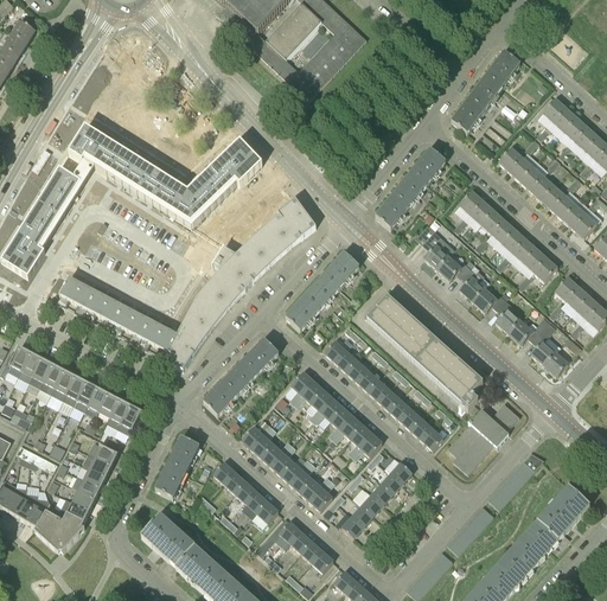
[(0,4),(0,11),(4,14),(14,4),(11,0),(4,0),(0,4)]
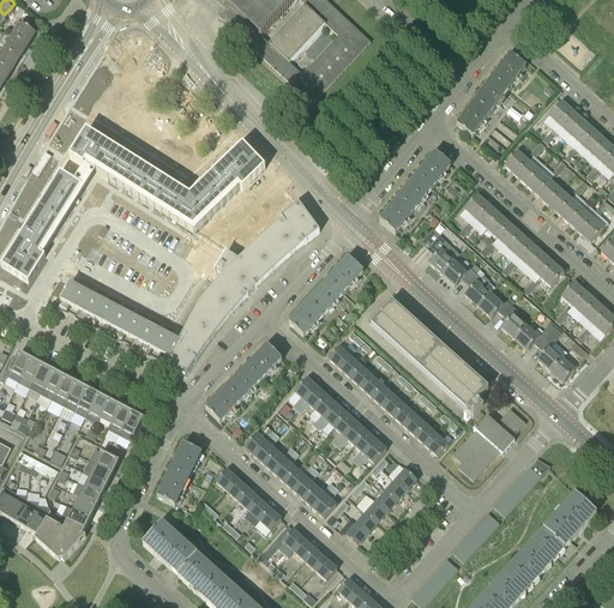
[(223,18),(222,19),(229,26),(230,24),(312,101),(342,70),(371,38),(329,0),(226,0),(229,4),(218,14),(223,18)]
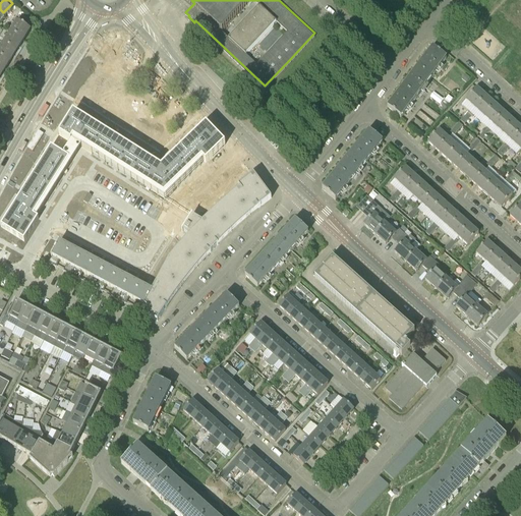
[(10,29),(23,37),(31,25),(17,17),(10,29)]
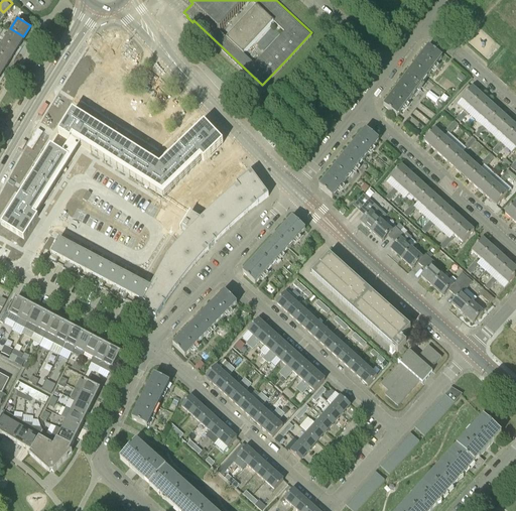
[(3,39),(16,47),(23,36),(10,28),(3,39)]
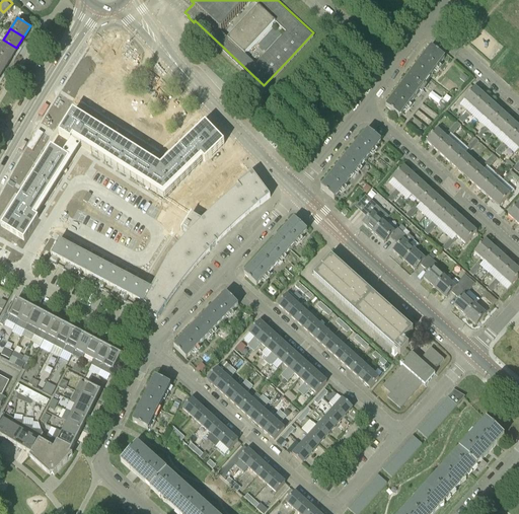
[(0,44),(0,52),(9,59),(16,48),(3,40),(0,44)]
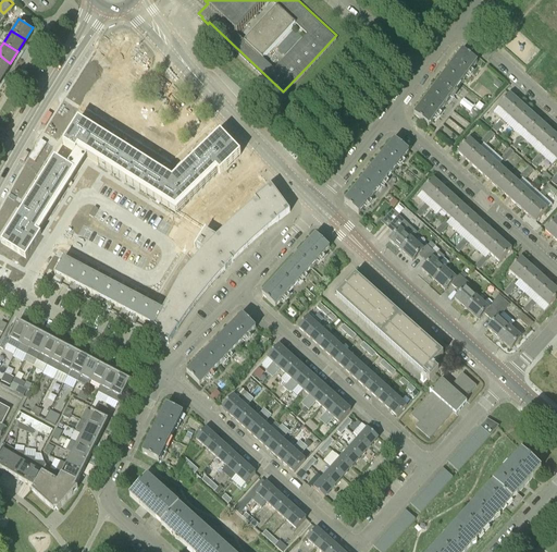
[(462,47),(446,69),(461,80),(478,58),(462,47)]
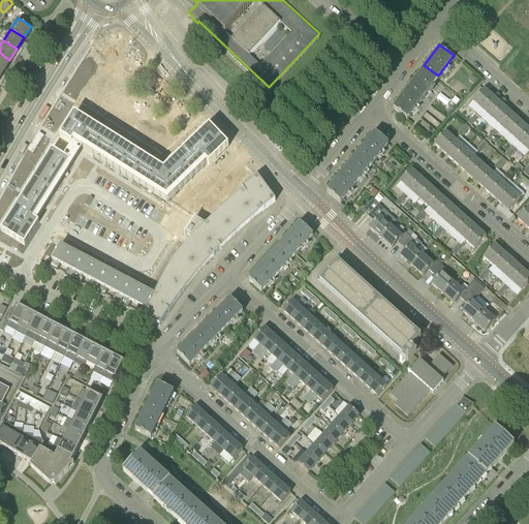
[(0,69),(3,71),(9,60),(0,53),(0,69)]
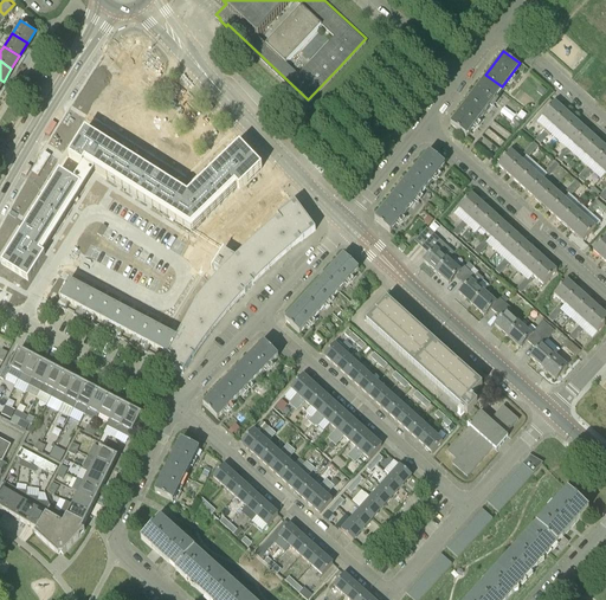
[(484,109),(502,86),(485,75),(469,97),(484,109)]
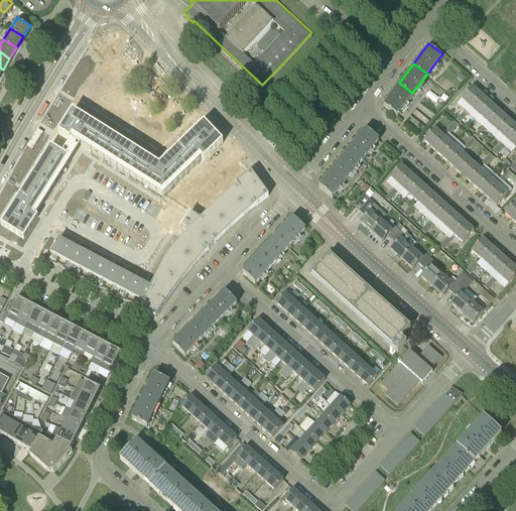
[(399,83),(394,89),(384,103),(397,113),(412,93),(399,83)]
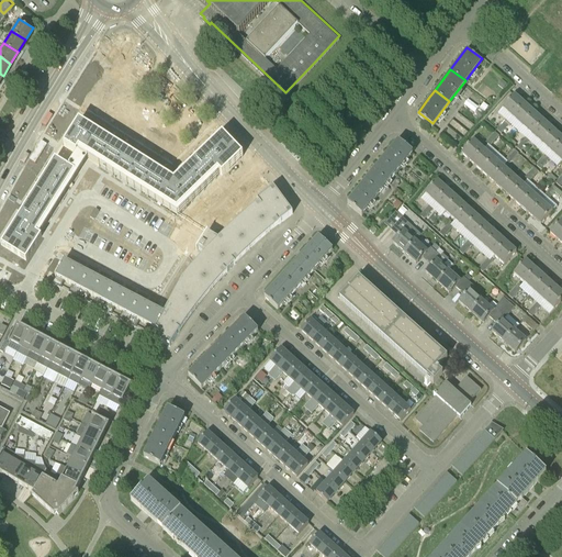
[(502,104),(512,113),(524,99),(514,90),(502,104)]
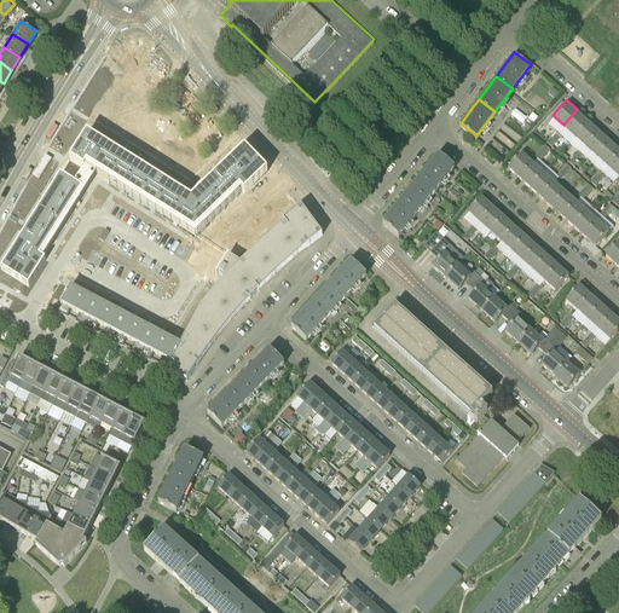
[(563,125),(574,134),(588,119),(577,109),(563,125)]
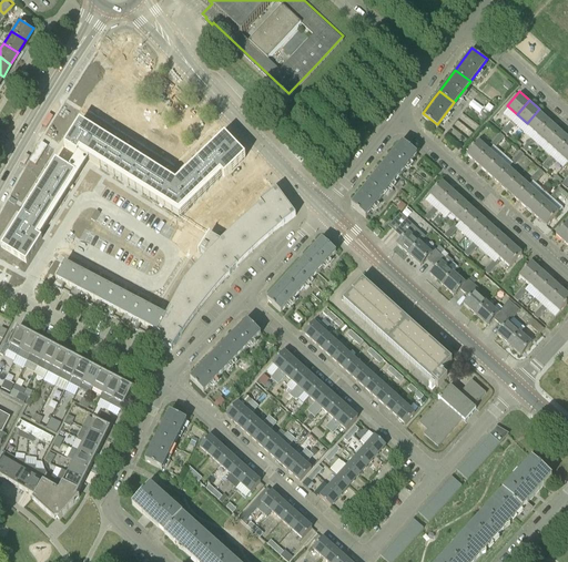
[(527,123),(537,132),(549,118),(539,109),(527,123)]
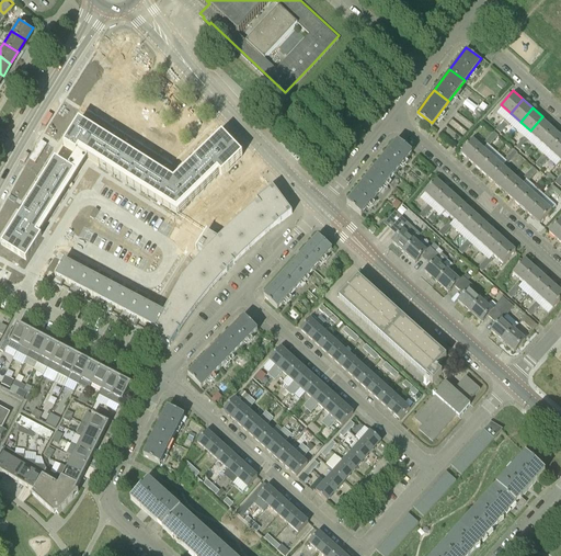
[(496,125),(499,127),(508,115),(506,113),(496,125)]
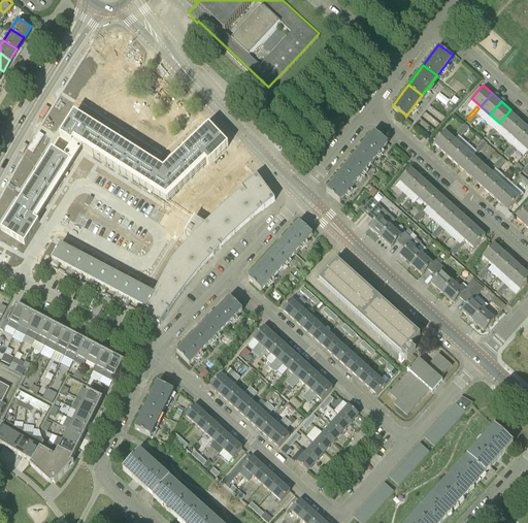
[(469,120),(470,121),(481,110),(479,108),(469,120)]
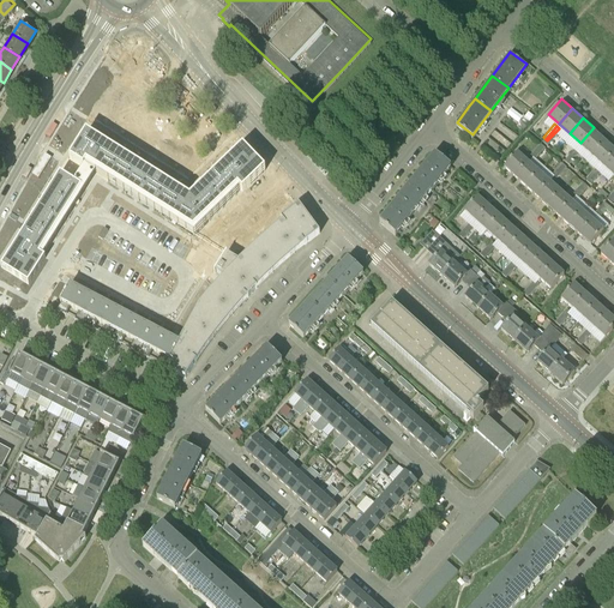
[(86,127),(70,154),(84,163),(86,158),(193,226),(239,182),(242,187),(265,166),(242,142),(190,193),(86,127)]
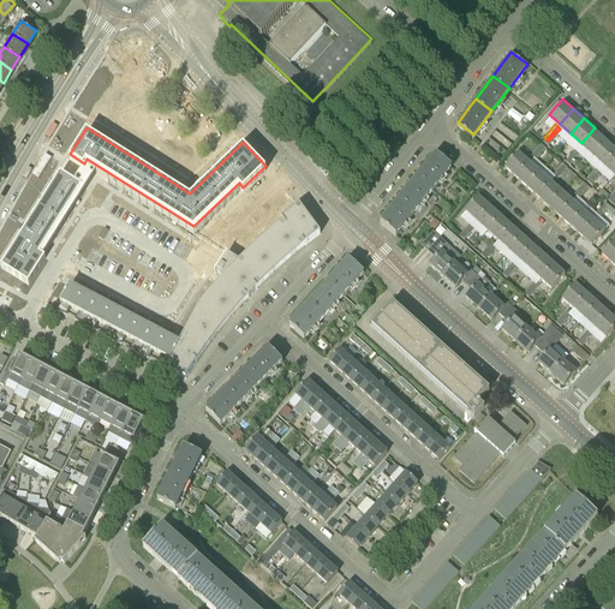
[(581,143),(592,153),(605,137),(595,127),(581,143)]
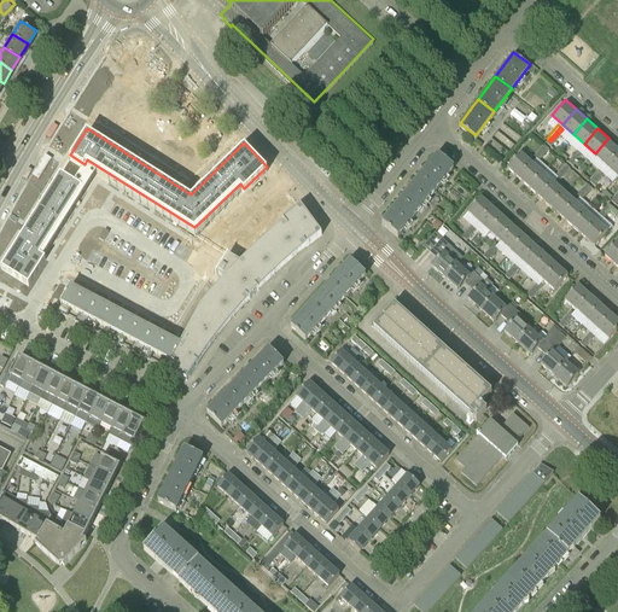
[(595,153),(606,163),(617,149),(617,146),(608,138),(595,153)]
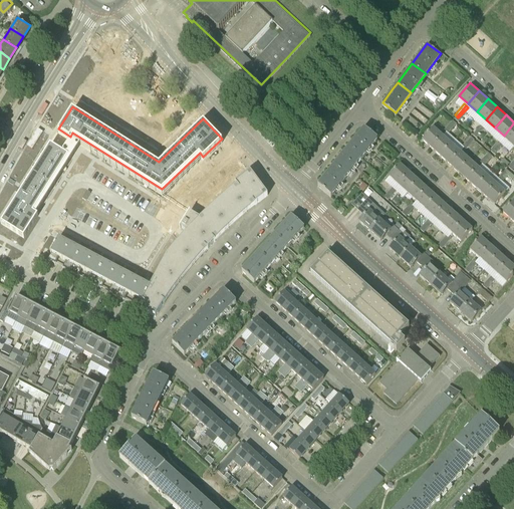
[(443,128),(445,130),(455,118),(453,116),(443,128)]
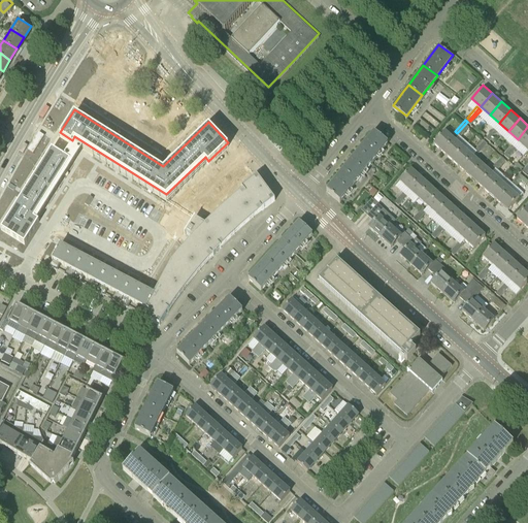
[(457,133),(459,134),(468,124),(467,122),(457,133)]
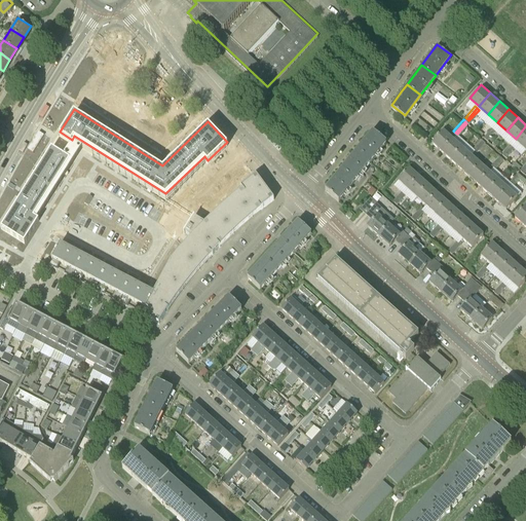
[(484,134),(486,135),(495,124),(493,123),(484,134)]
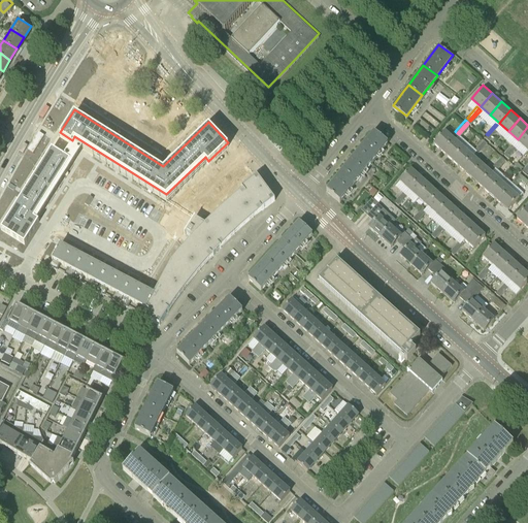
[(488,135),(489,137),(499,127),(497,125),(488,135)]
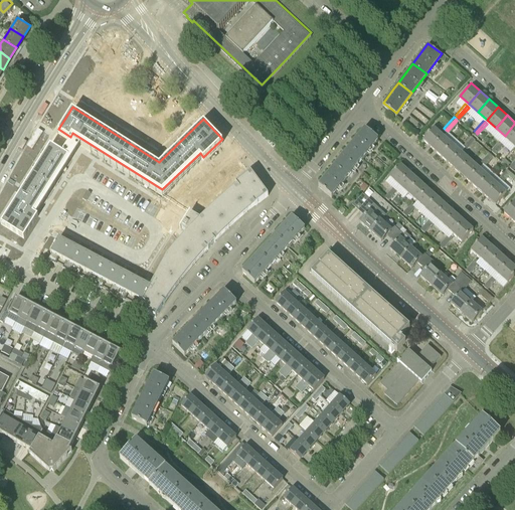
[(422,136),(432,144),(443,132),(434,124),(422,136)]
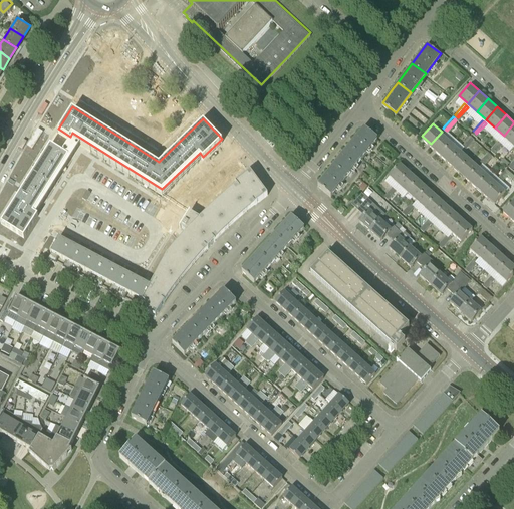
[(513,123),(504,136),(513,144),(513,142),(513,123)]
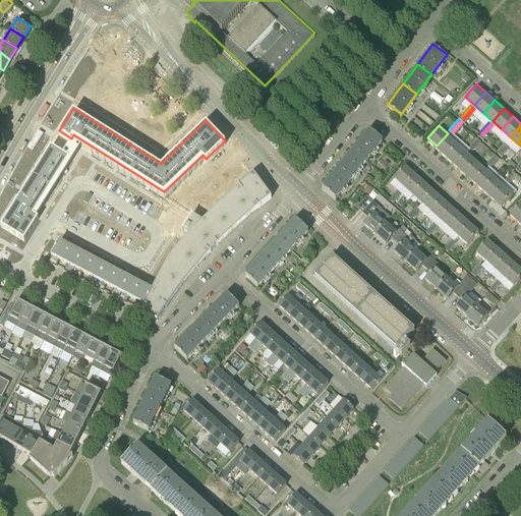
[(369,126),(353,146),(366,157),(383,137),(369,126)]
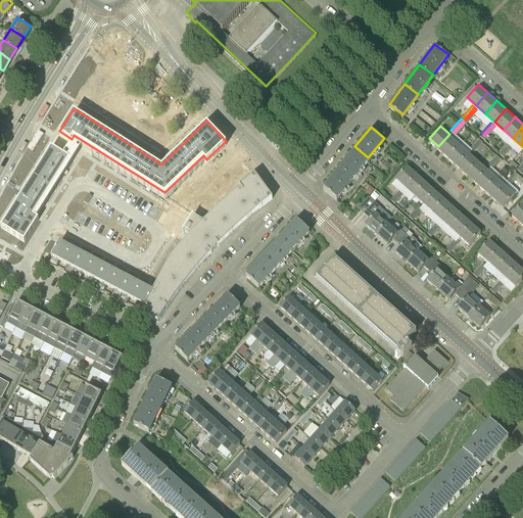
[(438,146),(447,154),(459,142),(449,134),(438,146)]
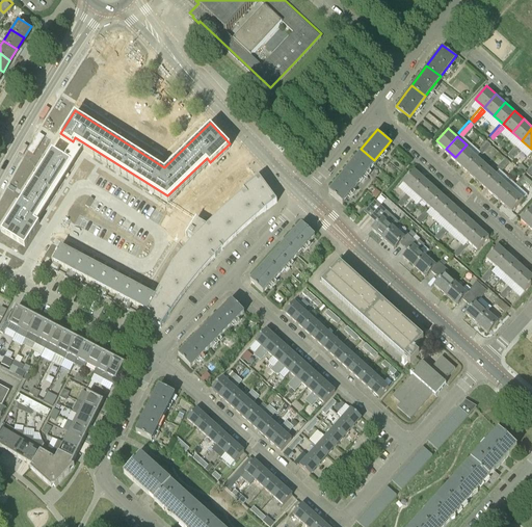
[(477,149),(479,150),(488,139),(487,137),(477,149)]
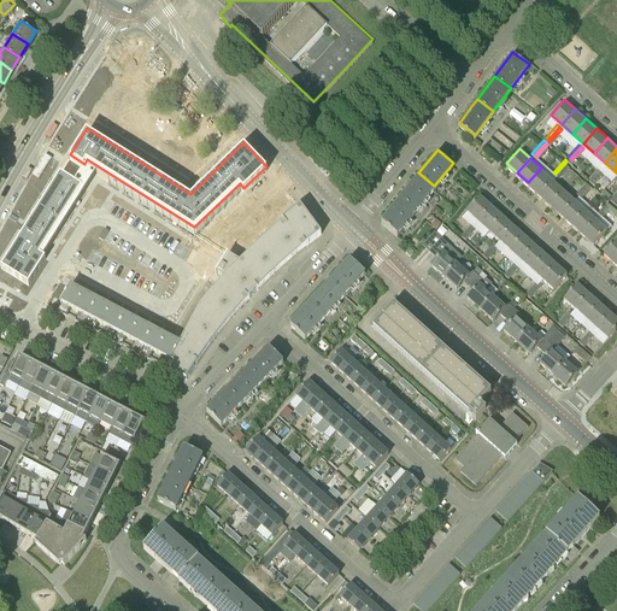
[(556,174),(557,176),(569,163),(566,162),(556,174)]
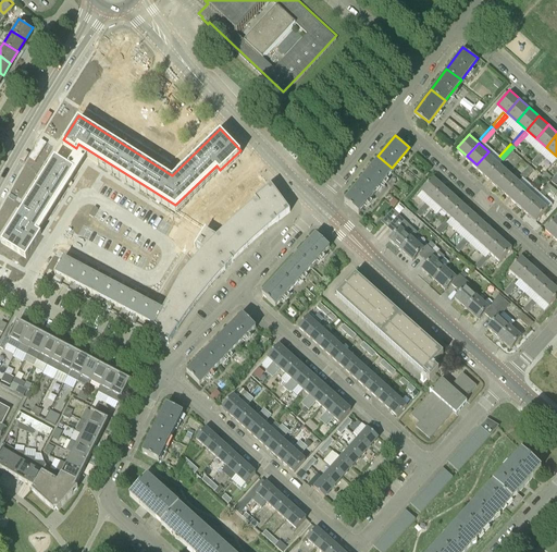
[(531,159),(533,161),(544,149),(542,147),(531,159)]
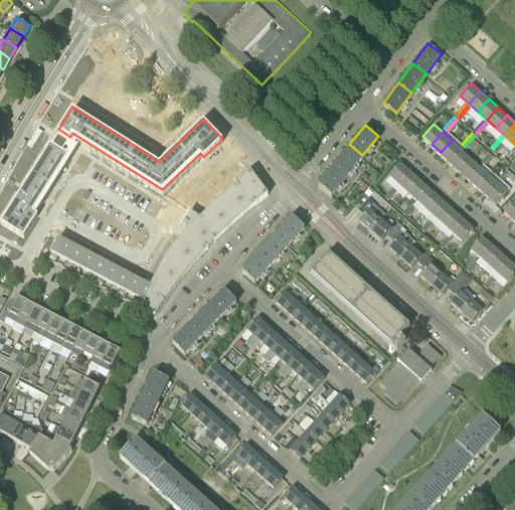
[(493,149),(495,151),(505,140),(503,138),(493,149)]
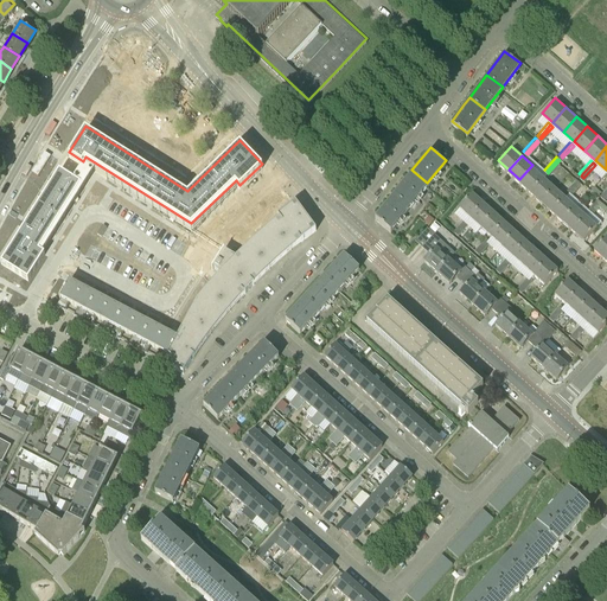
[(519,179),(530,190),(543,174),(532,165),(519,179)]
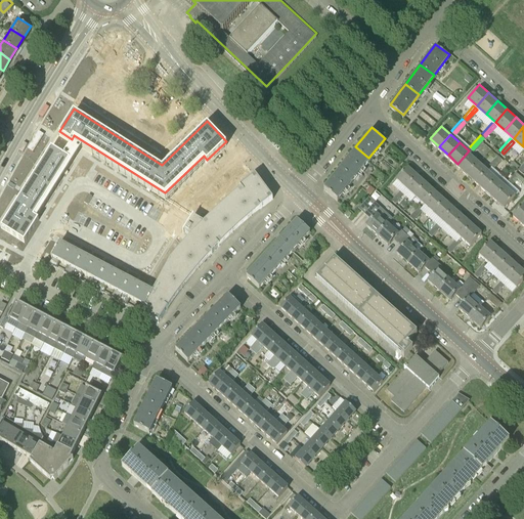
[(51,143),(1,224),(25,239),(39,216),(34,213),(71,156),(63,152),(51,143)]
